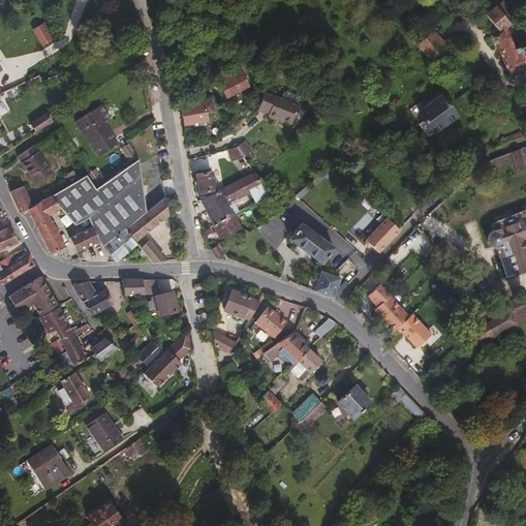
[(513,13),(502,2),(497,6),(503,13),(506,19),(513,13)]
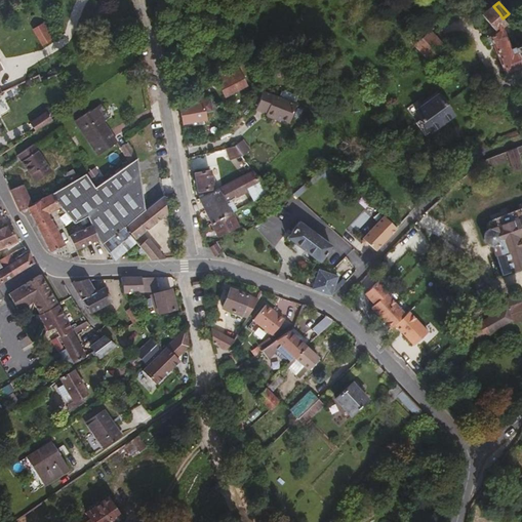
[(521,46),(512,50),(499,30),(507,24),(503,18),(499,13),(493,6),(492,6),(483,14),(493,27),(488,30),(491,37),(494,44),(506,74),(521,67),(521,46)]
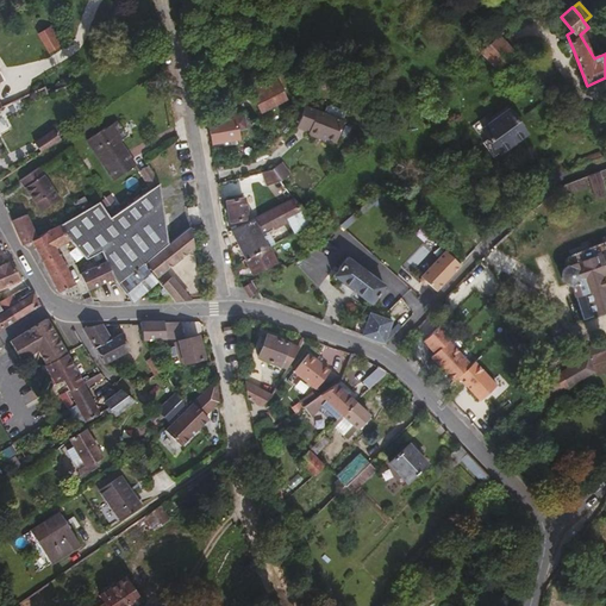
[(507,31),(495,18),(488,25),(498,37),(500,37),(507,31)]
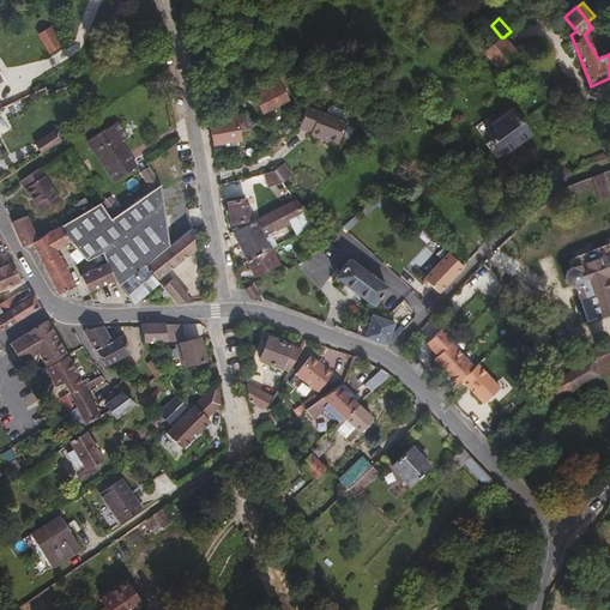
[(62,44),(54,28),(40,36),(49,53),(62,44)]
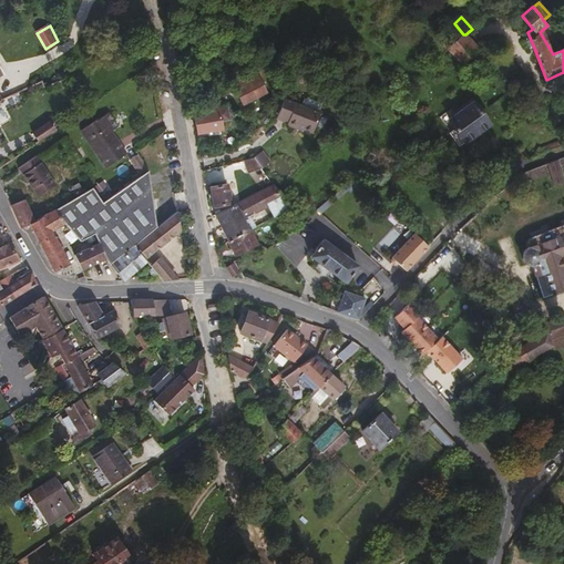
[(481,51),(465,34),(463,34),(448,49),(464,67),(481,51)]
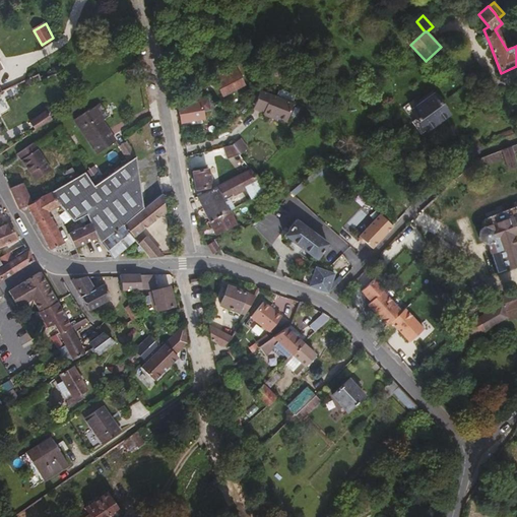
[(0,69),(21,57),(13,43),(0,50),(0,69)]
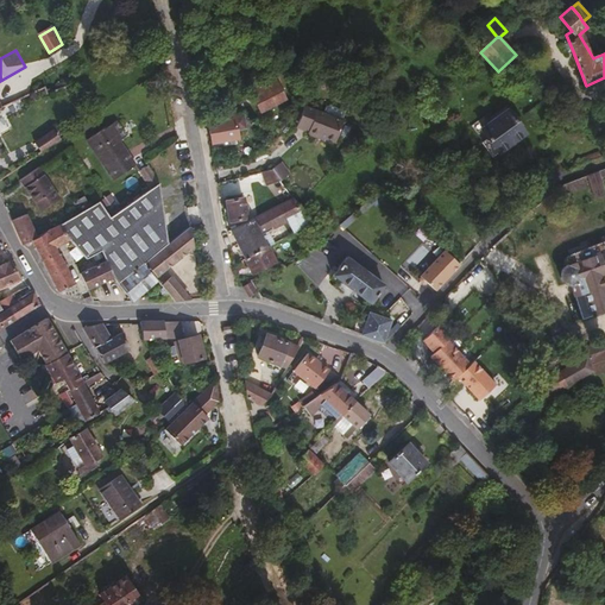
[(285,101),(277,84),(275,87),(271,81),(253,90),(257,96),(254,98),(263,113),(285,101)]
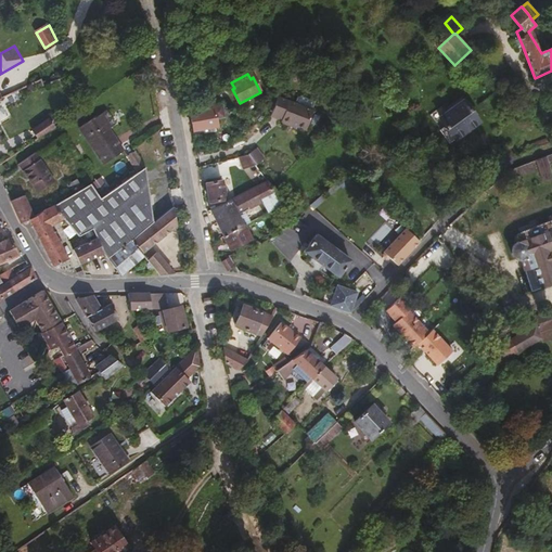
[(306,129),(313,111),(279,97),(271,115),(281,119),(281,123),(290,127),(291,124),(297,126),(306,129)]
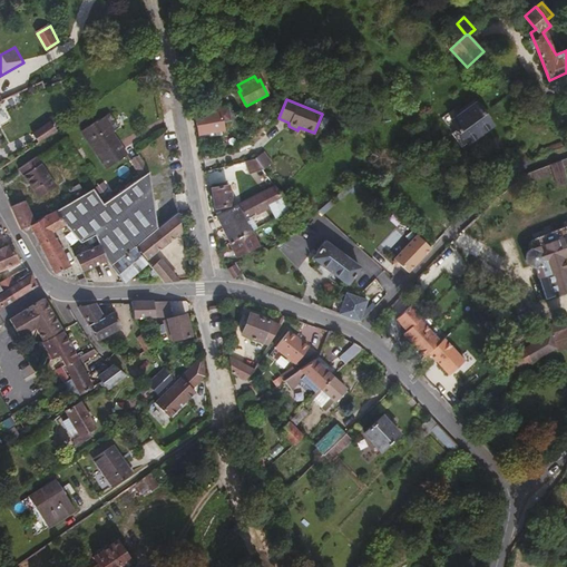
[(452,123),(478,105),(475,100),(450,118),(452,123)]
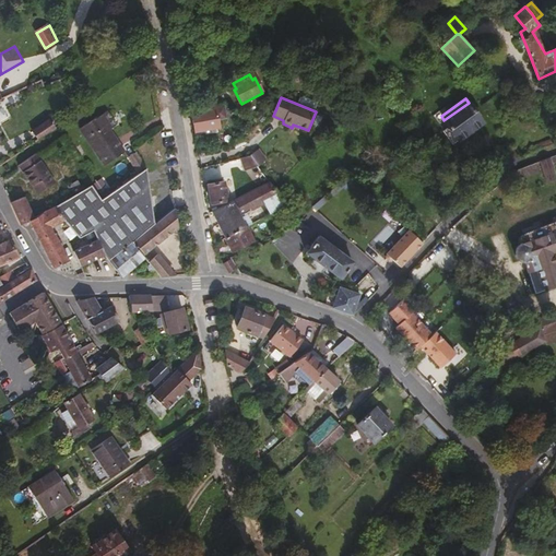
[(459,141),(484,123),(469,103),(444,120),(459,141)]
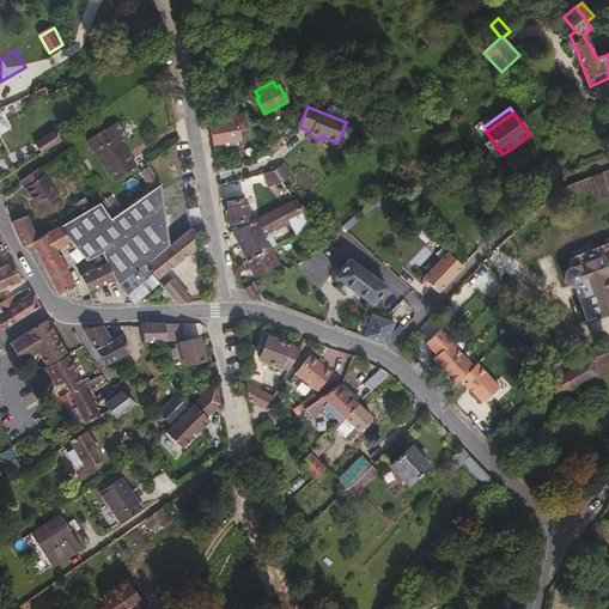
[(241,140),(238,131),(241,131),(243,138),(253,135),(250,128),(249,128),(245,116),(236,119),(236,116),(220,119),(221,122),(211,126),(214,145),(241,140)]
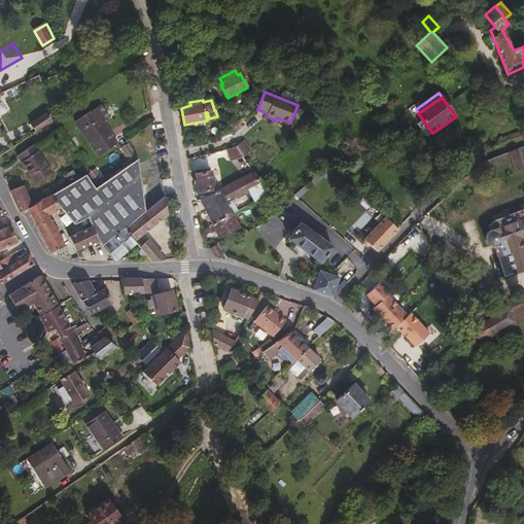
[(110,117),(101,104),(95,108),(104,121),(110,117)]
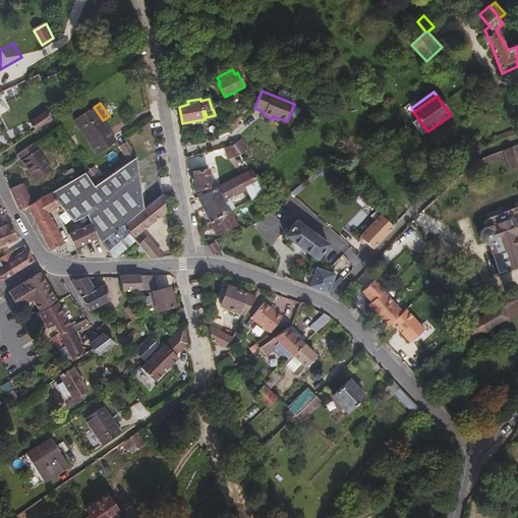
[(116,141),(103,120),(94,107),(75,118),(98,154),(116,141)]
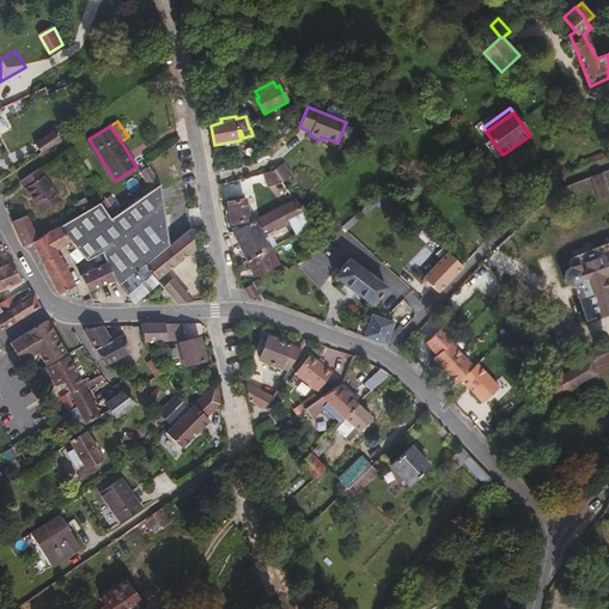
[(44,152),(58,142),(52,134),(38,142),(44,152)]
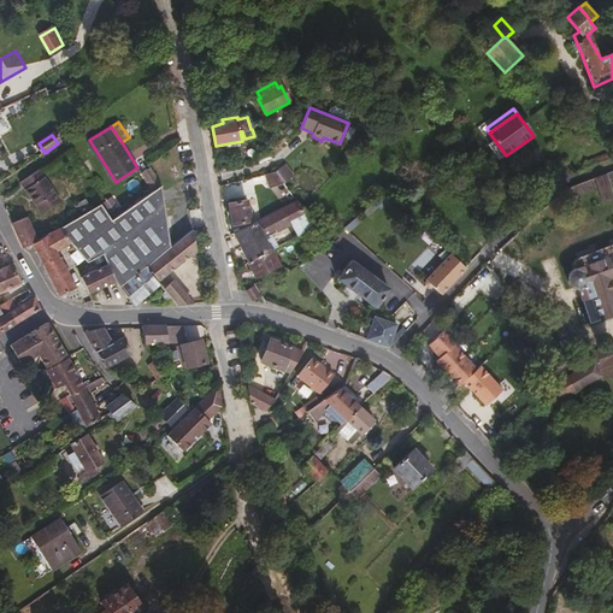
[(161,188),(147,168),(139,172),(153,193),(161,188)]
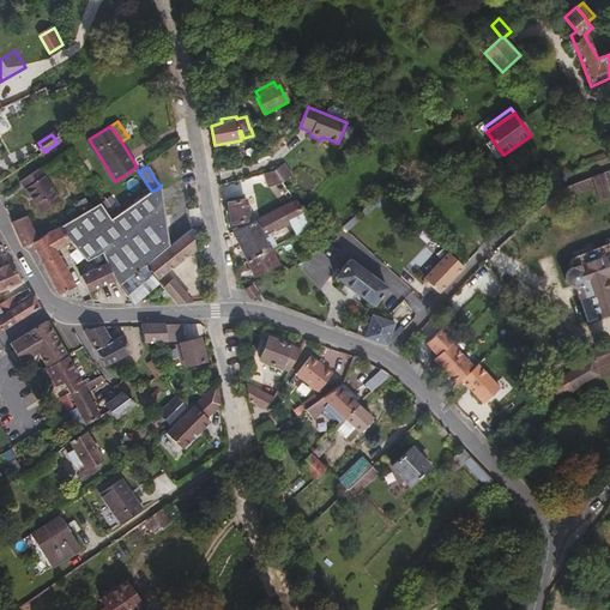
[(41,212),(60,199),(40,168),(22,181),(41,212)]
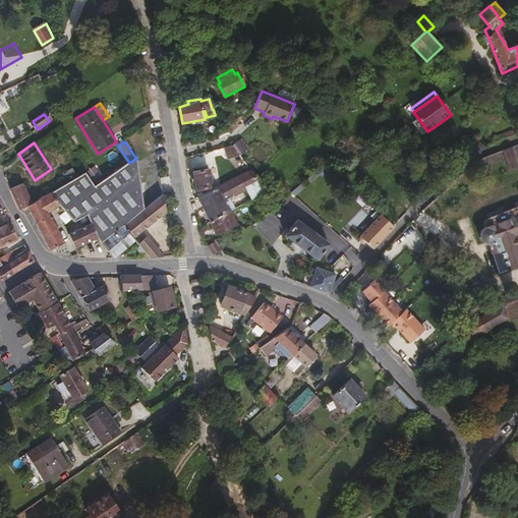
[(241,155),(234,147),(229,148),(234,155),(236,154),(238,157),(241,155)]
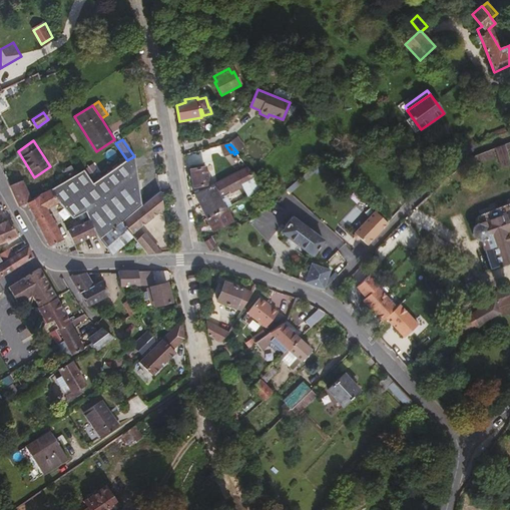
[(506,150),(505,145),(495,148),(502,168),(509,165),(509,158),(506,150)]
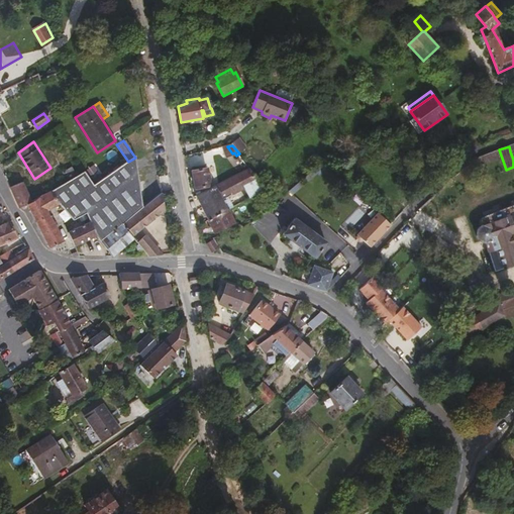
[(118,188),(121,185),(137,173),(135,158),(128,162),(93,185),(85,171),(76,177),(67,181),(50,191),(60,204),(74,220),(78,218),(82,215),(87,212),(92,209),(118,188)]
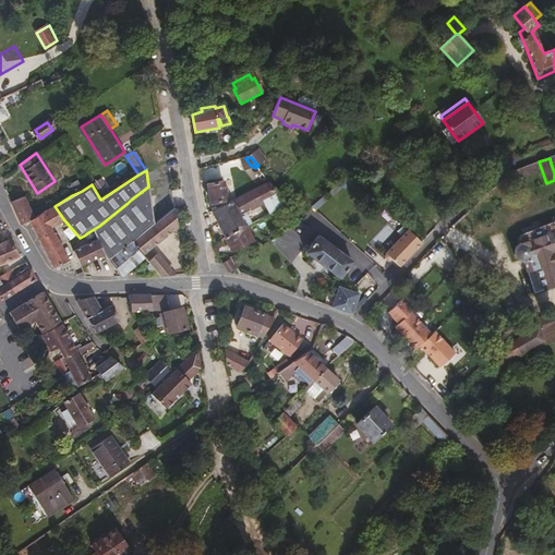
[(82,191),(74,177),(65,182),(72,195),(82,191)]
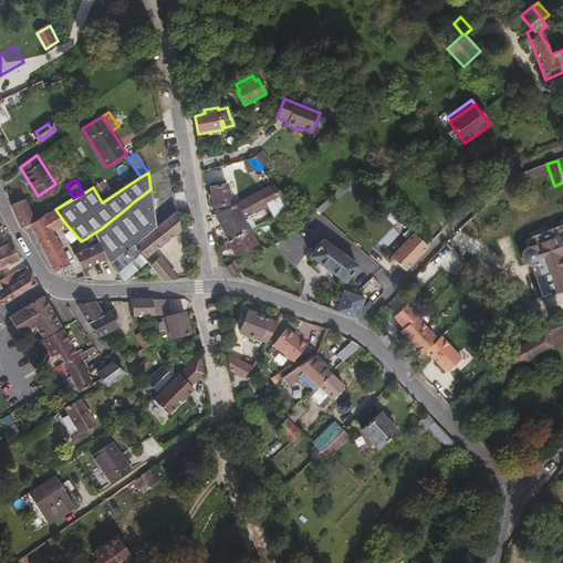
[(230,201),(227,184),(210,187),(215,206),(230,201)]
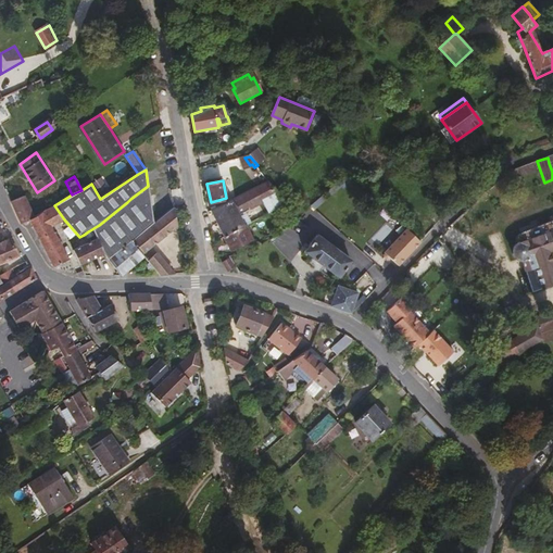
[(248,212),(264,203),(269,213),(287,204),(268,180),(211,210),(218,225),(247,211),(248,212)]
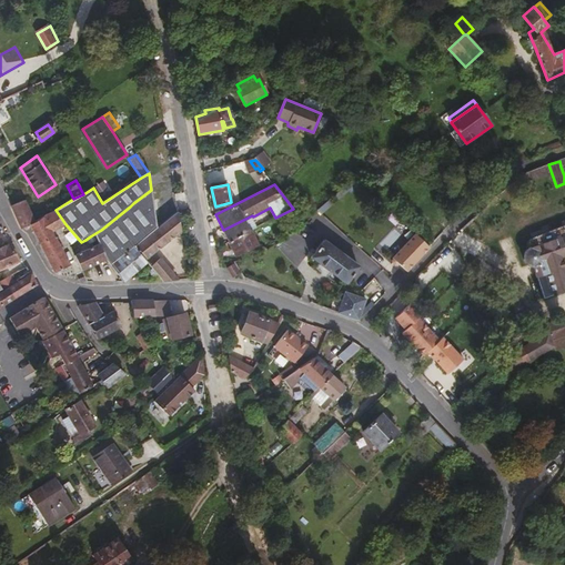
[(158,228),(151,190),(133,203),(130,207),(150,233),(158,228)]
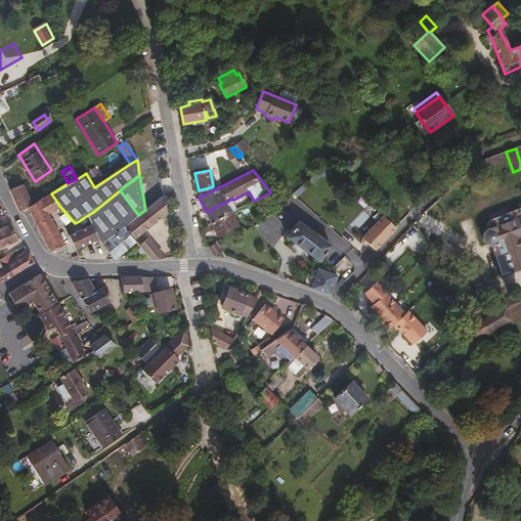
[(32,205),(23,184),(11,189),(20,211),(28,207),(32,205)]
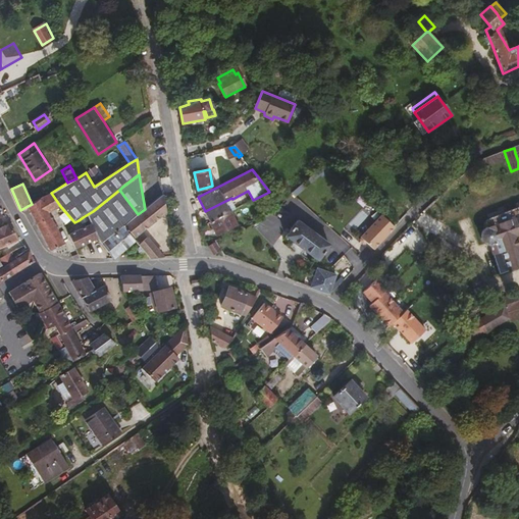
[(138,214),(119,190),(93,211),(88,214),(90,218),(92,223),(98,238),(99,240),(103,243),(123,225),(138,214)]
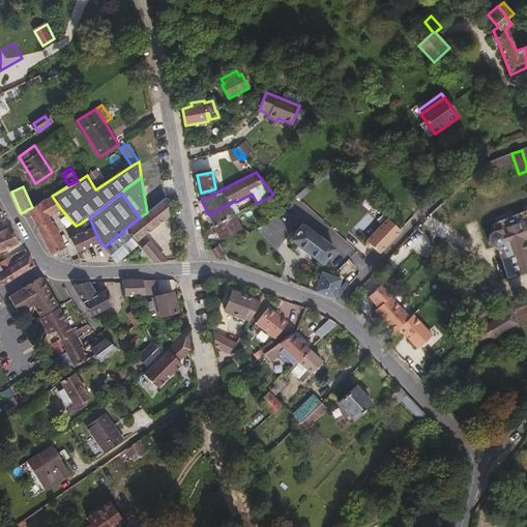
[(70,255),(50,216),(58,211),(61,209),(52,196),(32,207),(28,209),(52,255),(56,257),(62,258),(70,255)]
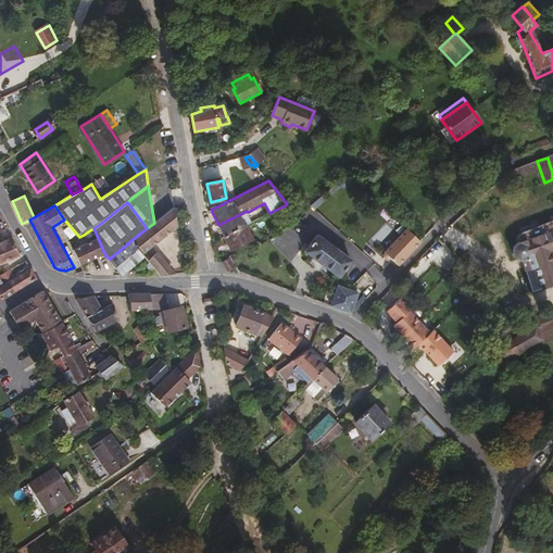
[(244,225),(252,222),(248,212),(247,211),(218,225),(224,236),(244,225)]
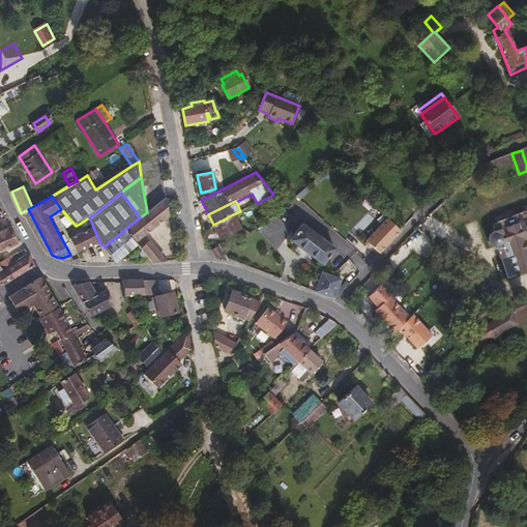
[(526,249),(524,240),(526,239),(526,210),(498,222),(494,224),(492,226),(492,228),(493,233),(489,237),(489,240),(489,242),(490,244),(493,246),(496,249),(498,251),(507,280),(513,277),(514,281),(518,279),(517,273),(526,269),(526,249)]
